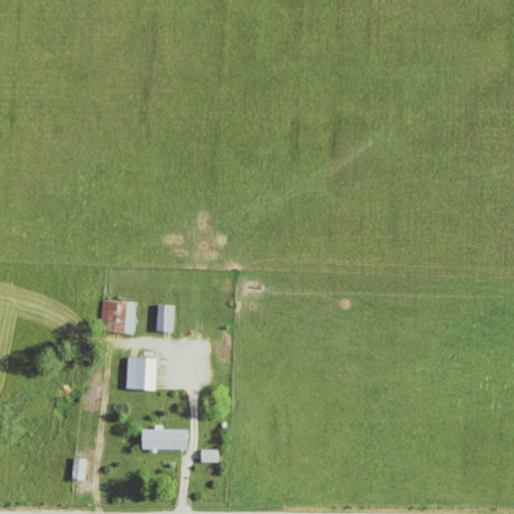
[(139,304),(105,300),(101,331),(135,335),(139,304)]
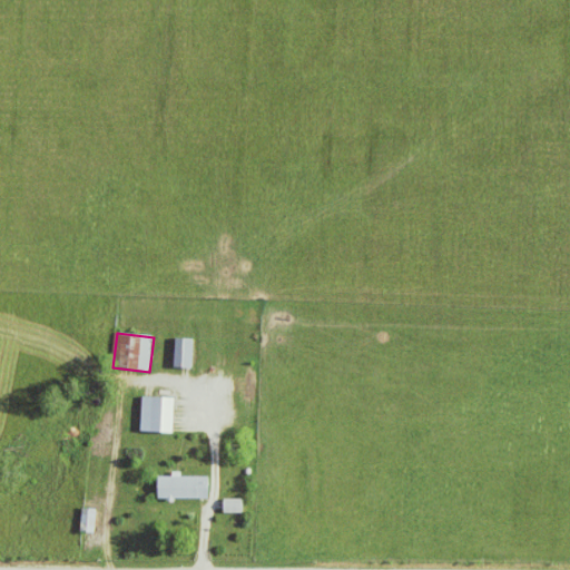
[(176,367),(194,369),(195,340),(177,338),(176,367)]
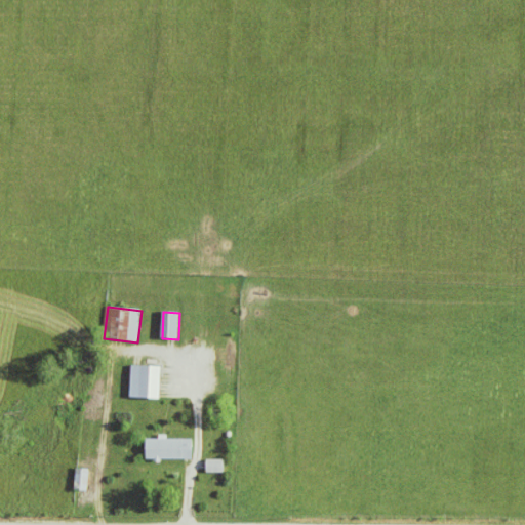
[(132,365),(131,398),(161,399),(162,367),(132,365)]
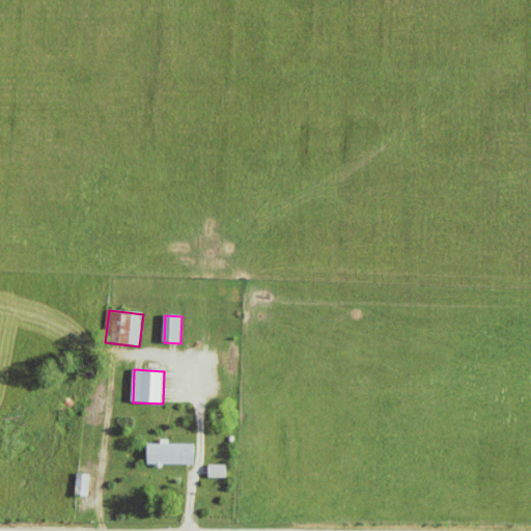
[(196,444),(163,443),(163,445),(149,444),(149,465),(196,466),(196,444)]
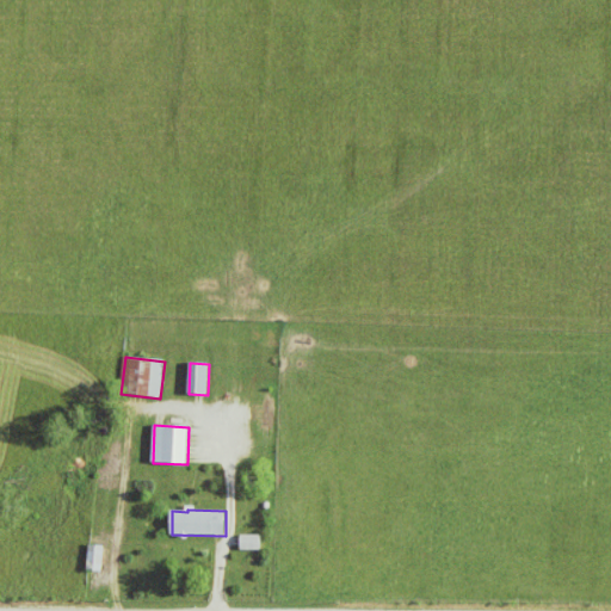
[(261,550),(261,535),(242,535),(242,550),(261,550)]
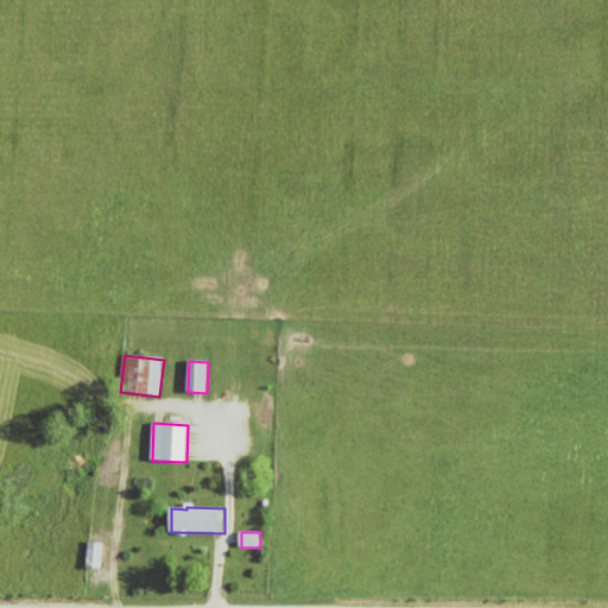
[(105,544),(90,542),(87,568),(102,569),(105,544)]
